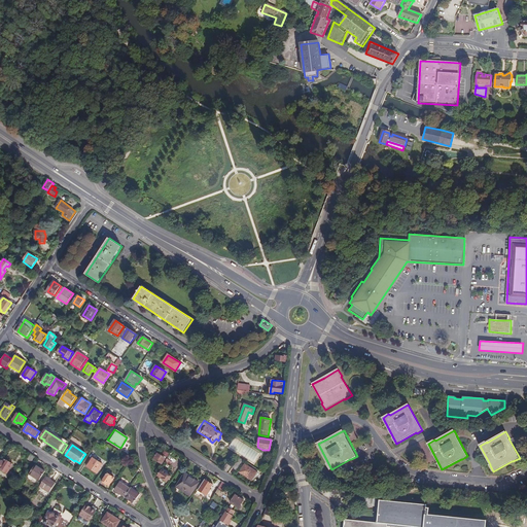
[(31,464),(36,458),(30,454),(26,461),(31,464)]
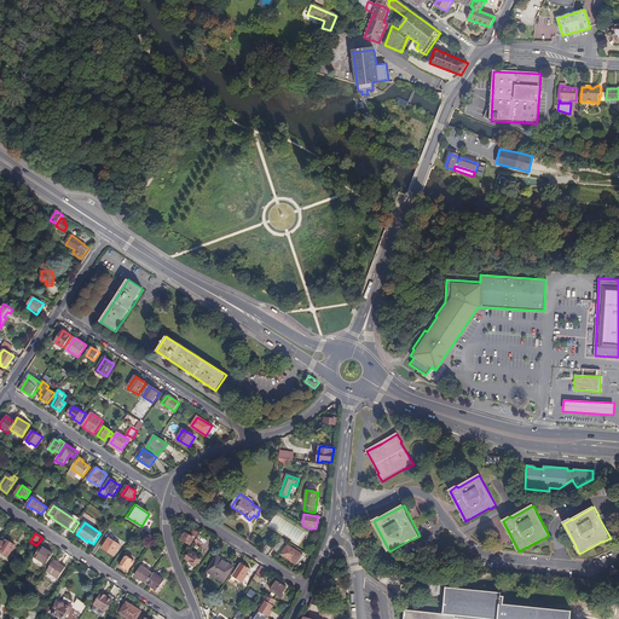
[(191,537),(185,533),(180,539),(190,545),(194,541),(190,538),(191,537)]
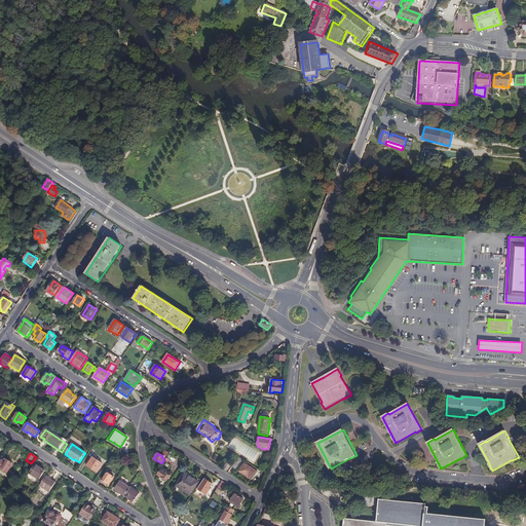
[(103,463),(94,457),(87,465),(97,473),(103,463)]
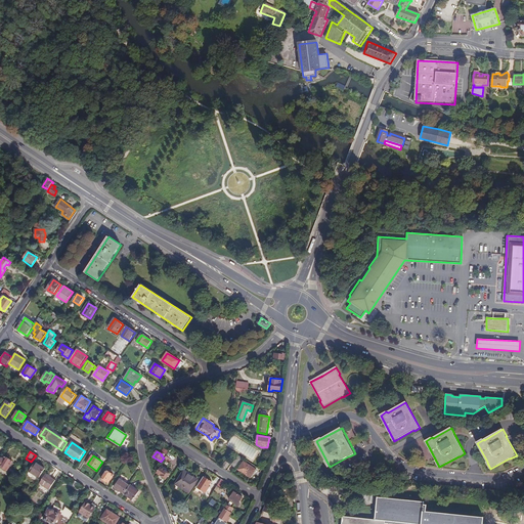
[(237,455),(231,466),(235,468),(242,457),(237,455)]
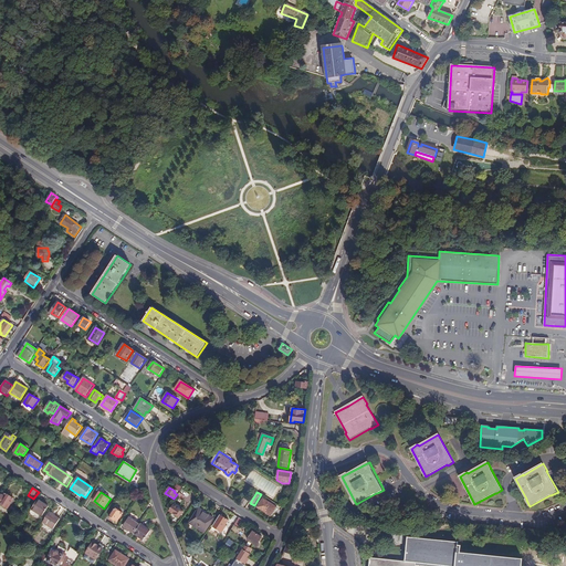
[(1,495),(0,496),(0,505),(1,505),(8,509),(13,499),(6,493),(3,498),(1,495)]
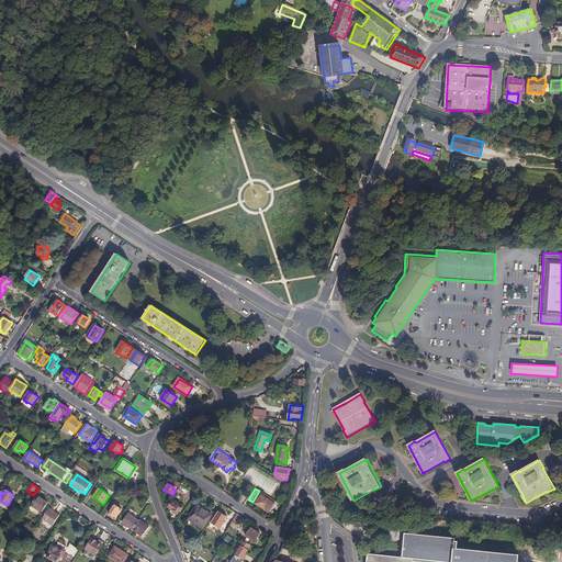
[(276,504),(261,495),(256,504),(269,513),(272,506),(273,507),(276,504)]
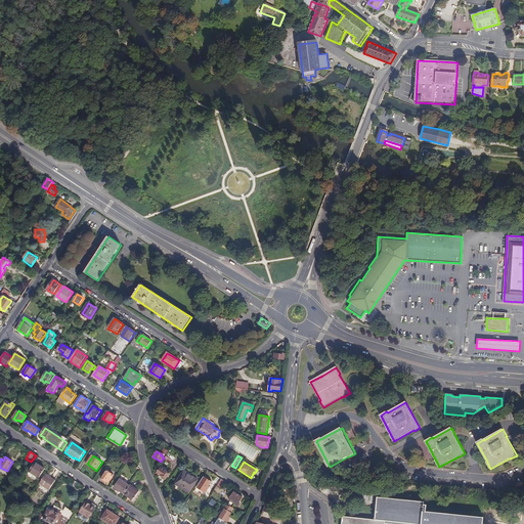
[(35,463),(29,472),(39,478),(42,479),(45,475),(42,473),(45,470),(35,463)]
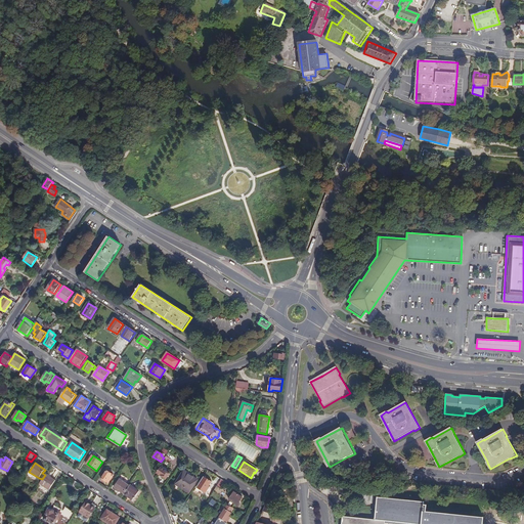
[(170,474),(161,468),(157,474),(166,480),(170,474)]
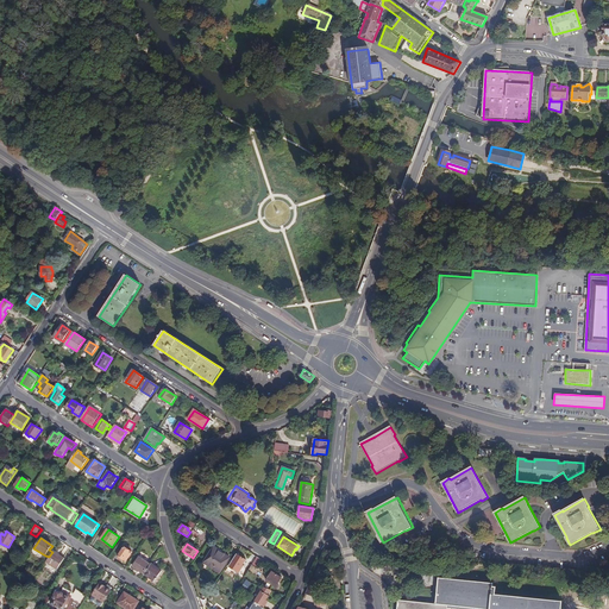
[(132,553),(125,547),(118,557),(126,563),(132,553)]
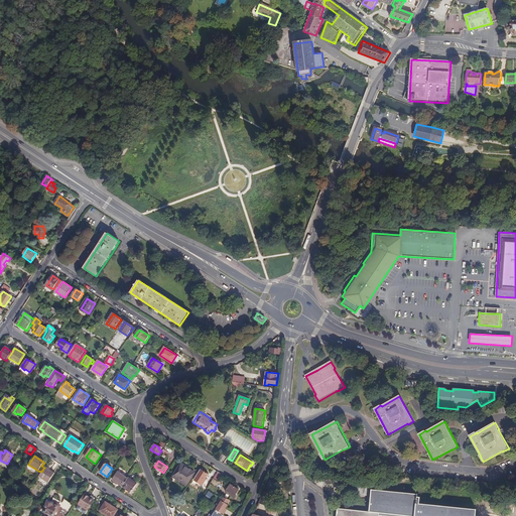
[(41,472),(38,477),(48,484),(55,474),(44,467),(44,468),(41,472)]
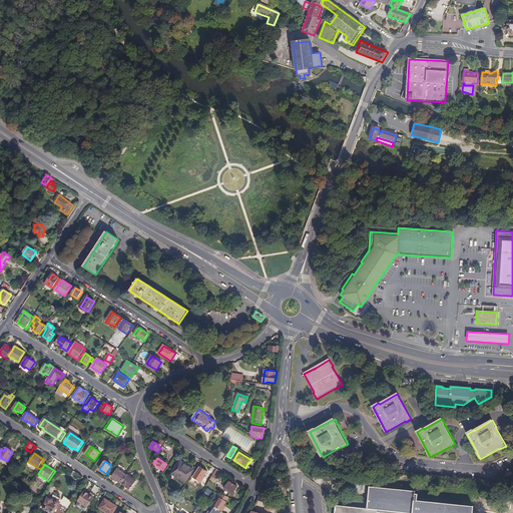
[(187,470),(178,464),(171,474),(185,483),(193,471),(189,468),(187,470)]
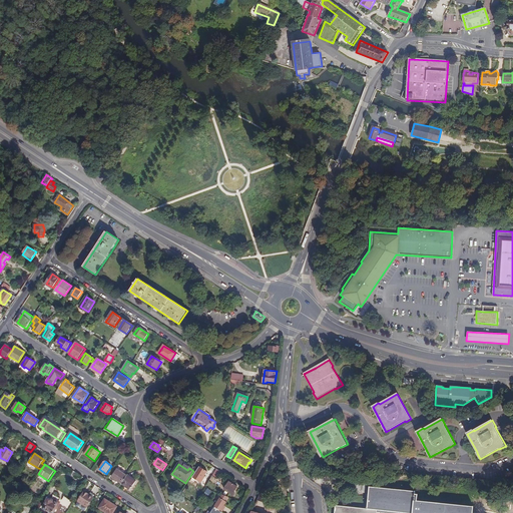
[(207,472),(199,467),(192,477),(201,483),(203,480),(202,479),(207,472)]
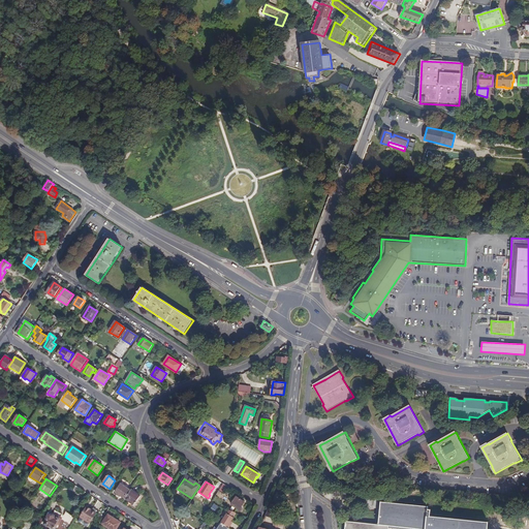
[(116,493),(125,499),(131,491),(121,485),(116,493)]
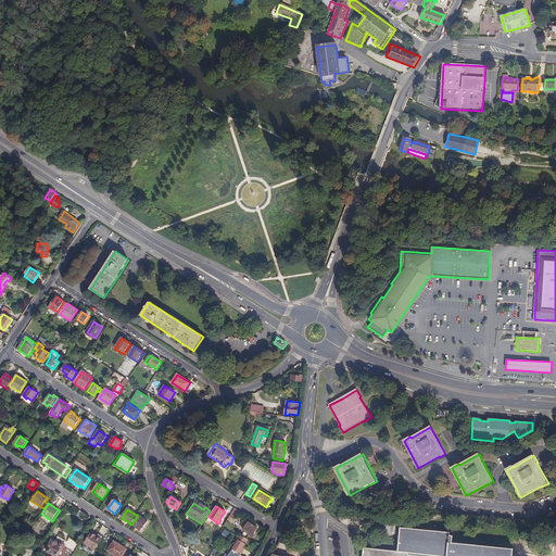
[(236,519),(240,513),(235,509),(230,516),(236,519)]
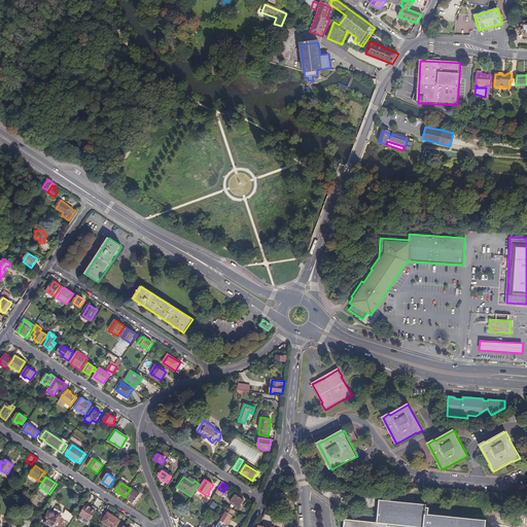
[(131,489),(125,497),(134,503),(140,494),(131,488),(131,489)]
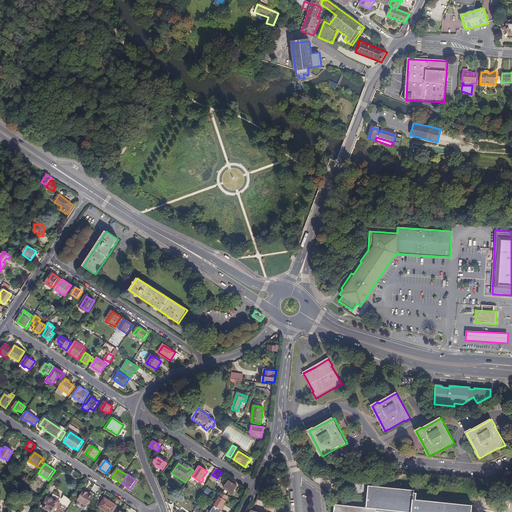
[(236,487),(229,481),(224,489),(233,495),(235,492),(234,490),(236,487)]
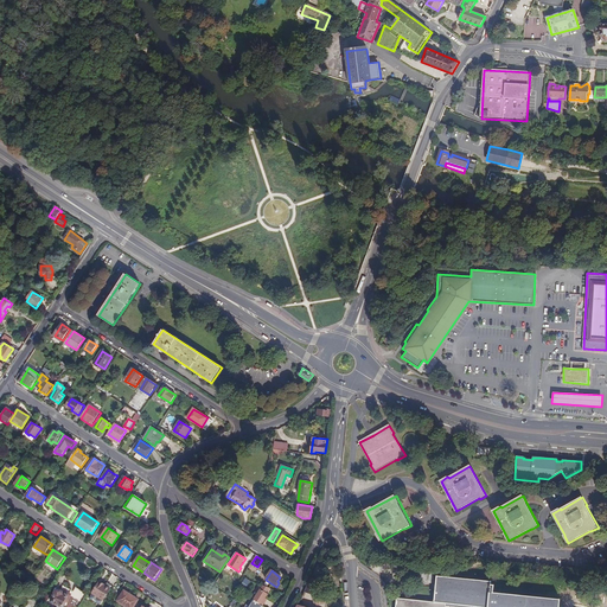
[(246,589),(251,581),(246,577),(241,586),(246,589)]
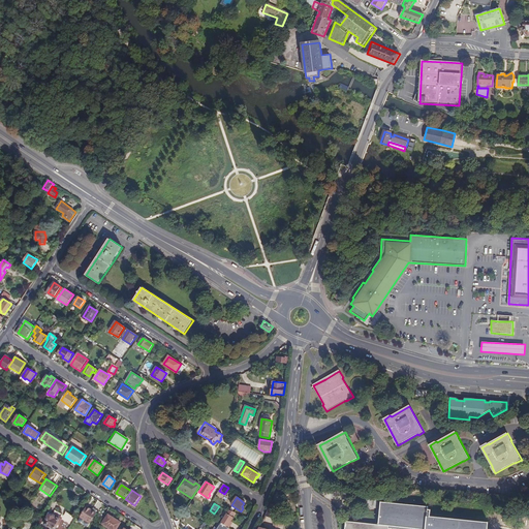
[(394,527),(411,528),(426,528),(429,510),(429,508),(381,503),(379,524),(379,526),(389,527),(393,527),(394,527)]
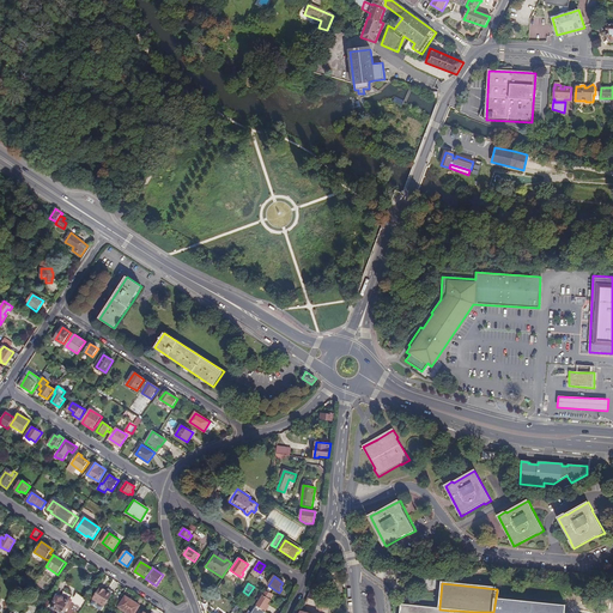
[(308,599),(316,601),(321,602),(320,596),(323,589),(314,586),(311,592),(308,599)]
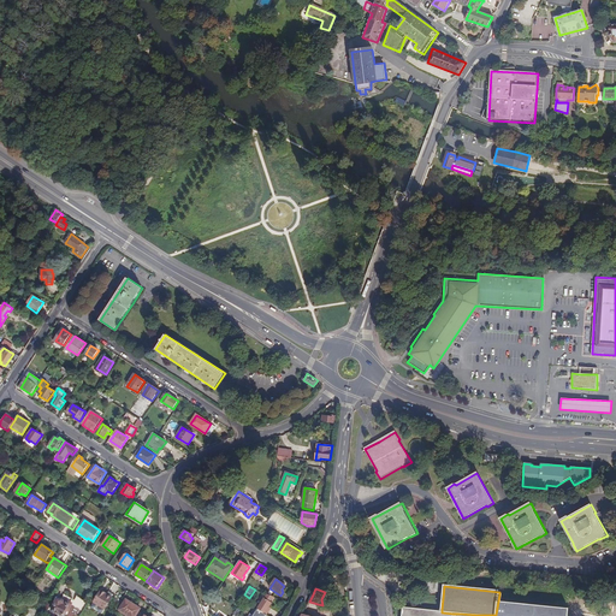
[(101,615),(113,598),(108,594),(102,591),(90,608),(101,615)]
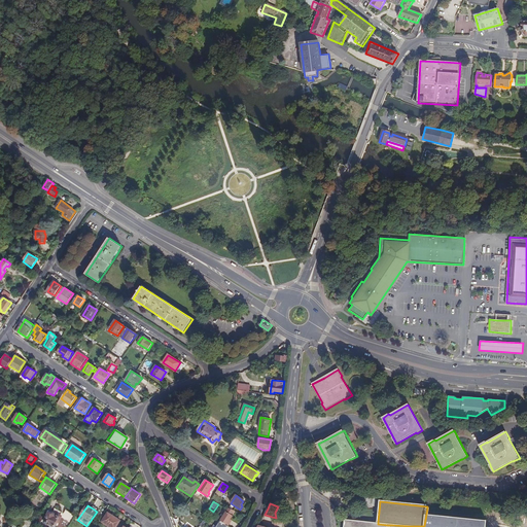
[(229,508),(220,521),(227,525),(229,526),(231,523),(230,522),(231,520),(234,516),(233,515),(235,511),(229,508)]
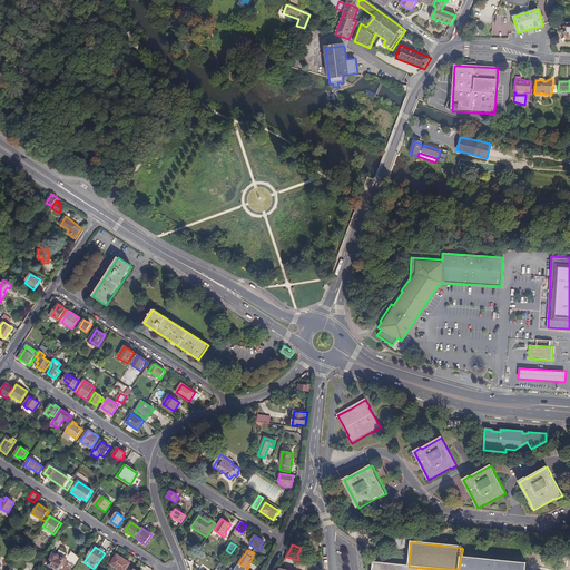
[(464,551),(462,550),(459,569),(524,569),(527,564),(463,558),(464,551)]
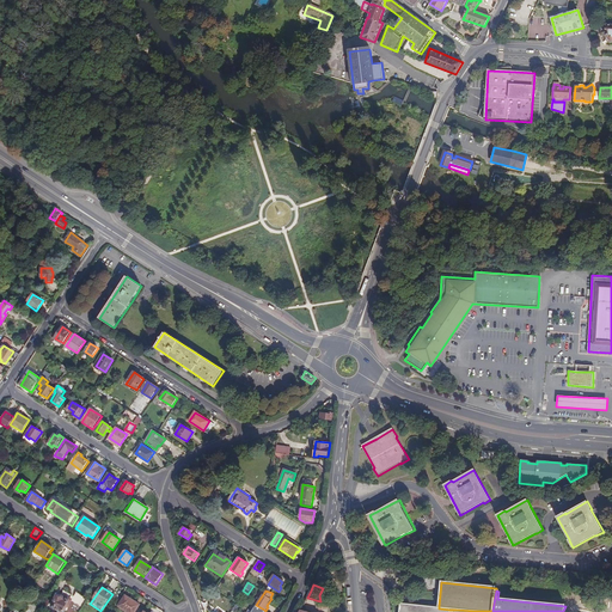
[(83,609),(89,600),(77,593),(71,601),(83,609)]
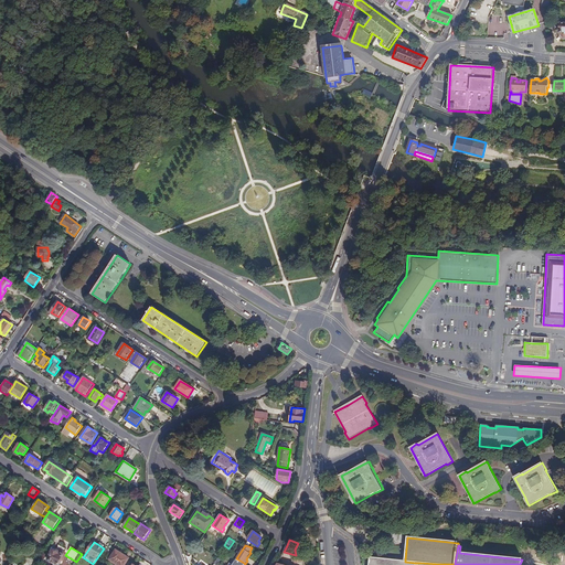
[(57,564),(59,564),(61,561),(63,562),(65,555),(53,550),(48,562),(54,564),(53,564),(57,564)]
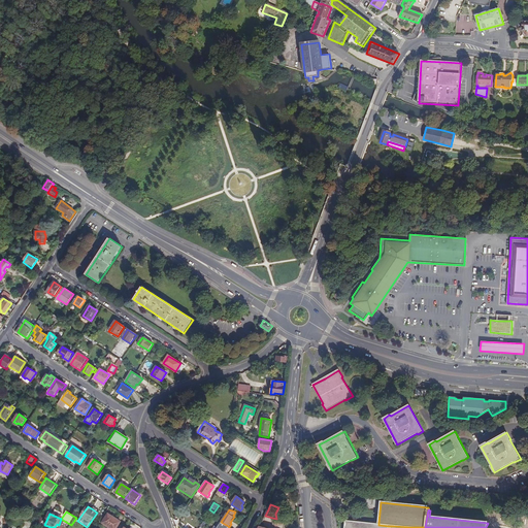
[(117,527),(121,522),(108,514),(102,523),(109,527),(117,527)]
